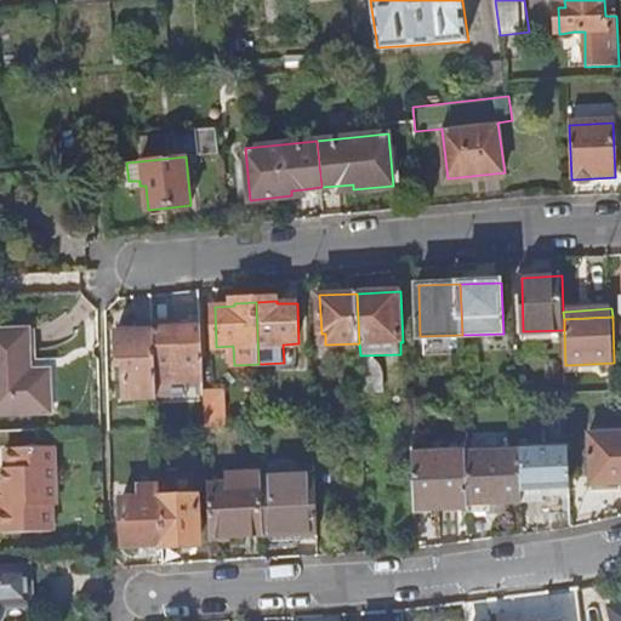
[(155,329),(155,331),(157,382),(205,381),(203,326),(155,329)]
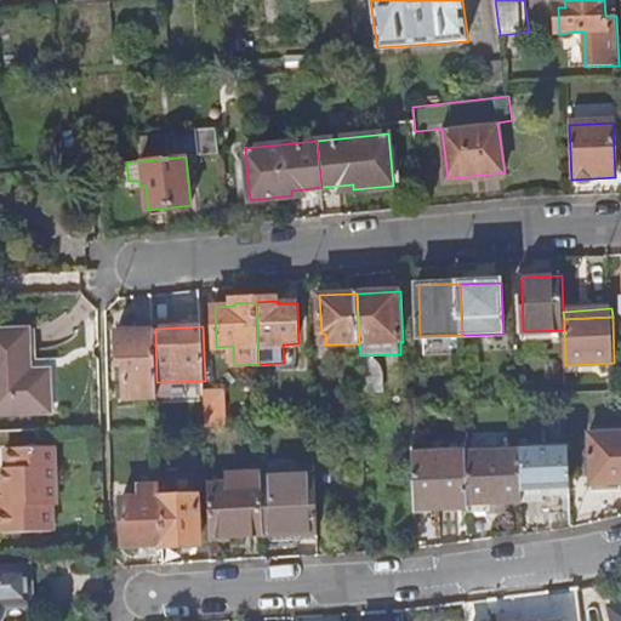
[(33,352),(30,330),(0,331),(0,416),(53,414),(53,370),(34,371),(33,352)]
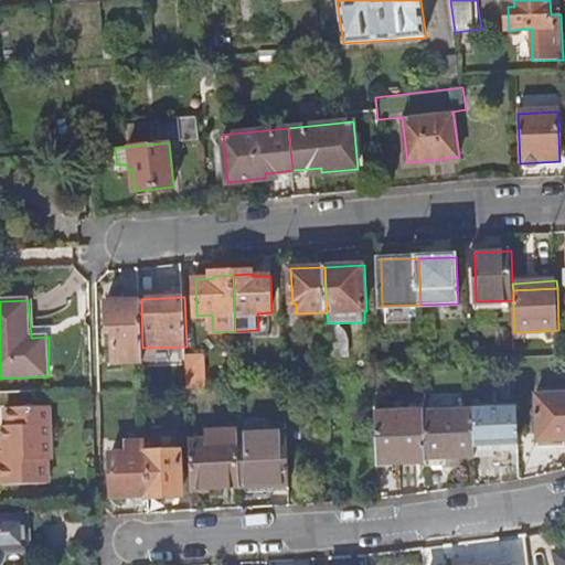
[(144,361),(142,348),(141,301),(108,304),(109,332),(115,332),(116,362),(144,361)]
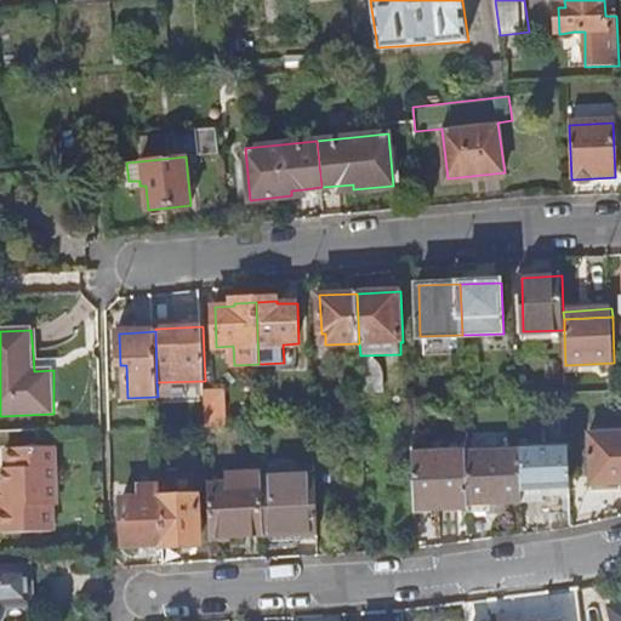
[(360,357),(362,392),(383,391),(383,368),(382,365),(380,363),(379,362),(376,360),(375,359),(371,358),(369,357),(360,357)]
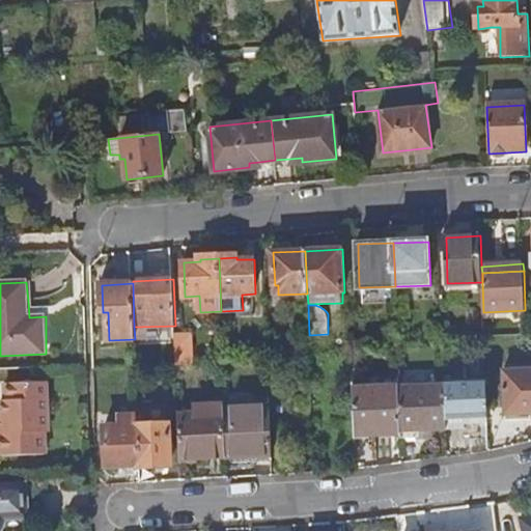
[(175,336),(176,366),(194,364),(193,336),(175,336)]
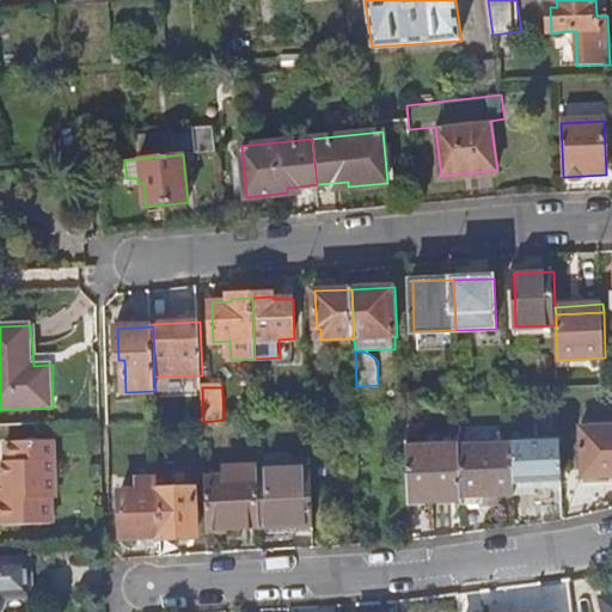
[(407,391),(407,402),(417,402),(417,391),(407,391)]
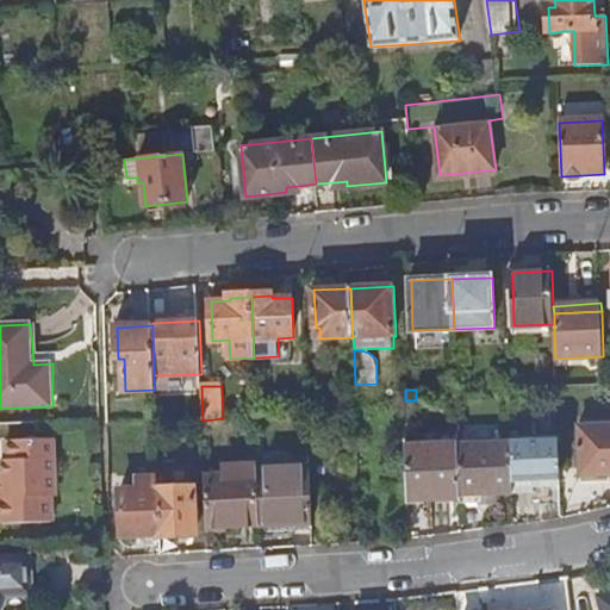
[(456,397),(458,409),(480,404),(478,392),(456,397)]
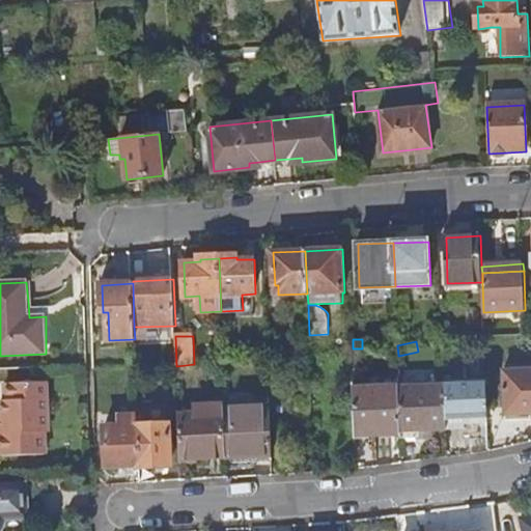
[(530,368),(503,370),(505,414),(530,412),(530,368)]
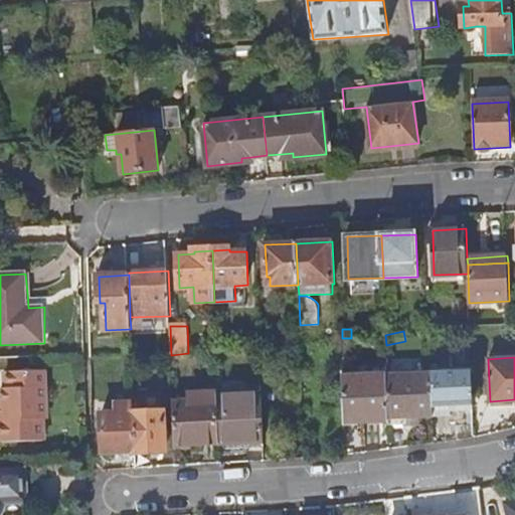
[(3,419),(0,419),(0,442),(44,440),(43,408),(46,408),(45,370),(6,372),(7,388),(3,388),(3,403),(3,419)]
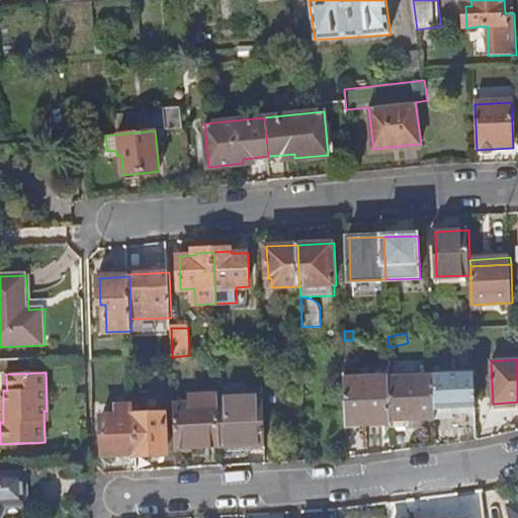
[(475,372),(434,374),(434,375),(436,409),(476,407),(475,372)]
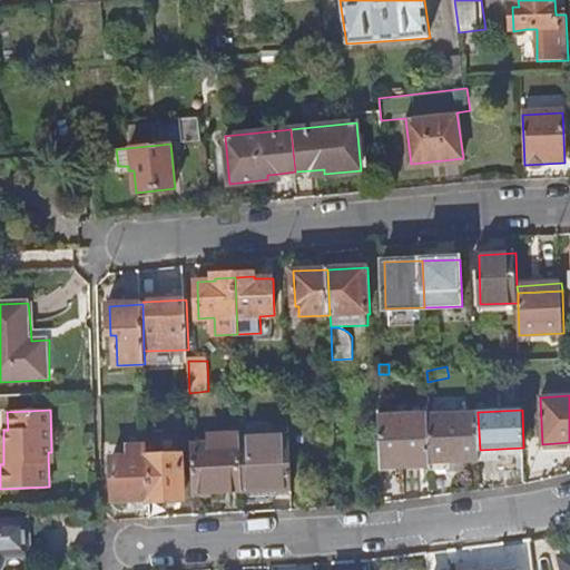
[(480,461),(480,450),(478,413),(429,413),(429,415),(431,464),(431,470),(453,469),(453,462),(480,461)]
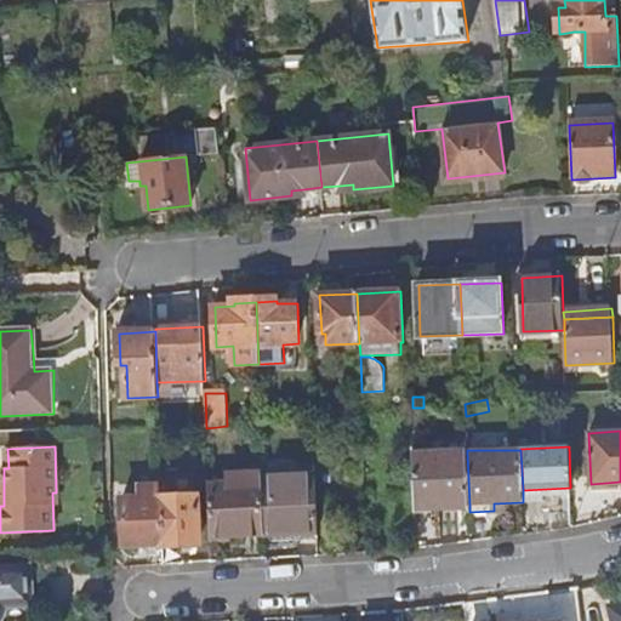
[(428,507),(469,506),(467,453),(412,453),(415,505),(428,505),(428,507)]
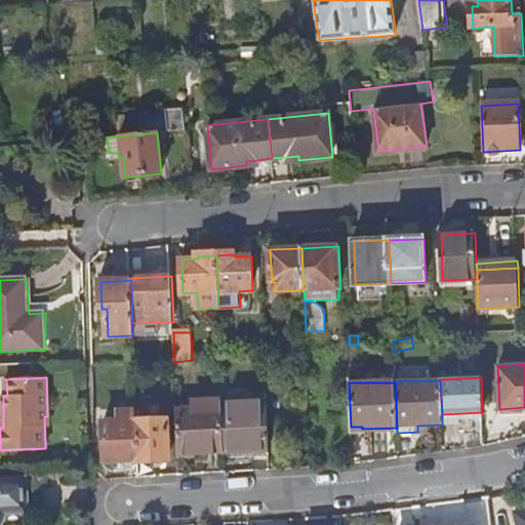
[(224,451),(269,449),(268,401),(221,405),(223,407),(224,451)]
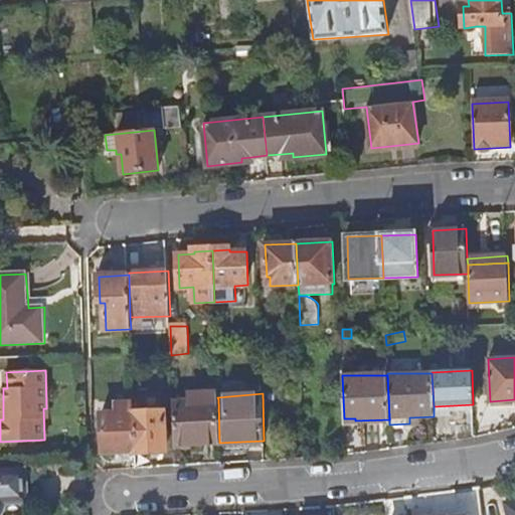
[(175,445),(219,443),(218,399),(173,401),(175,445)]
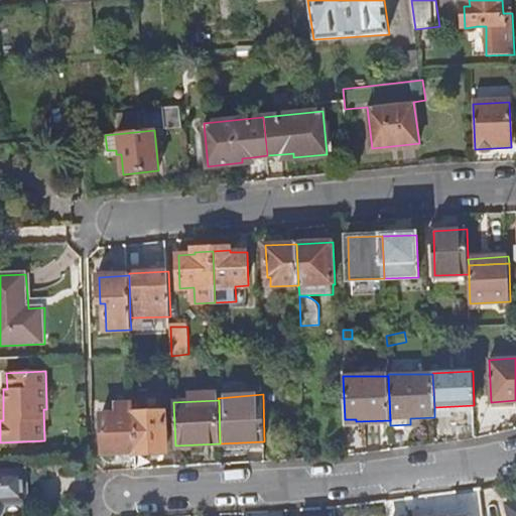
[(105,454),(136,452),(135,414),(134,407),(120,407),(121,415),(104,416),(105,454)]
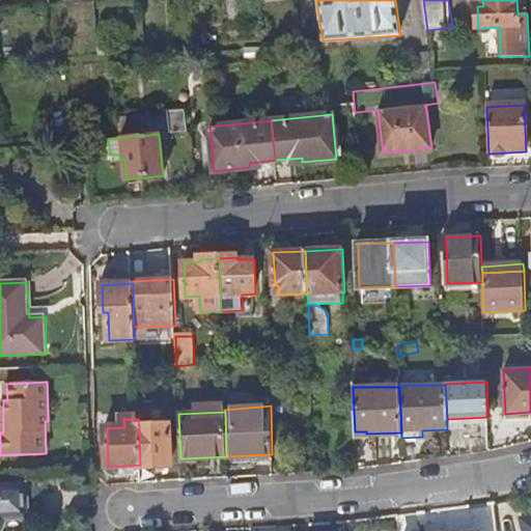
[(140,465),(140,467),(170,466),(169,425),(139,426),(140,465)]
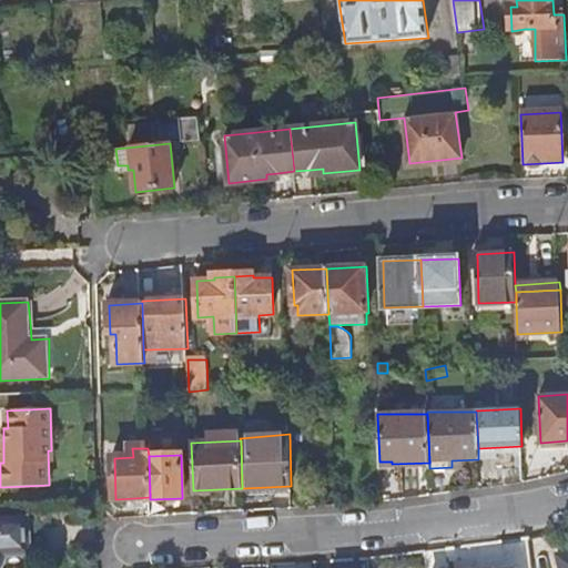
[(0,567),(33,567),(31,519),(0,520),(0,567)]
